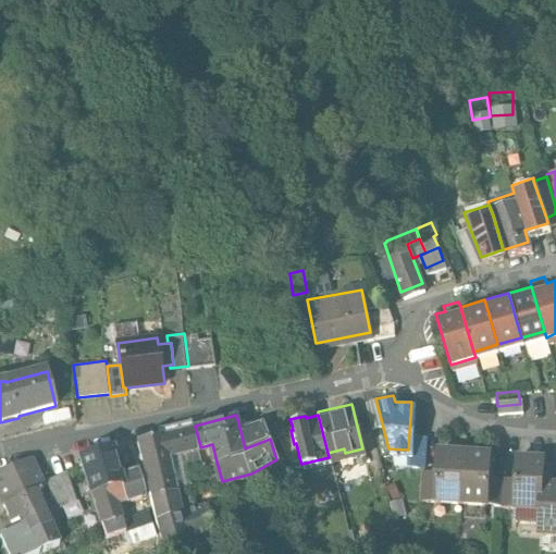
[(292,425),(275,429),(285,456),(287,465),(300,462),(296,443),(294,444),(291,430),(293,430),(292,425)]
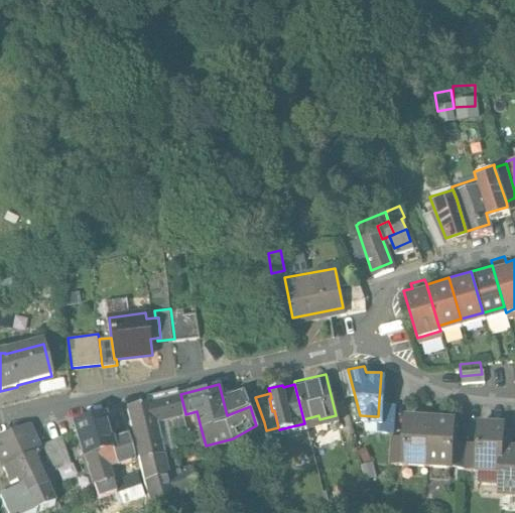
[(180,394),(155,400),(160,419),(165,418),(185,413),(180,394)]
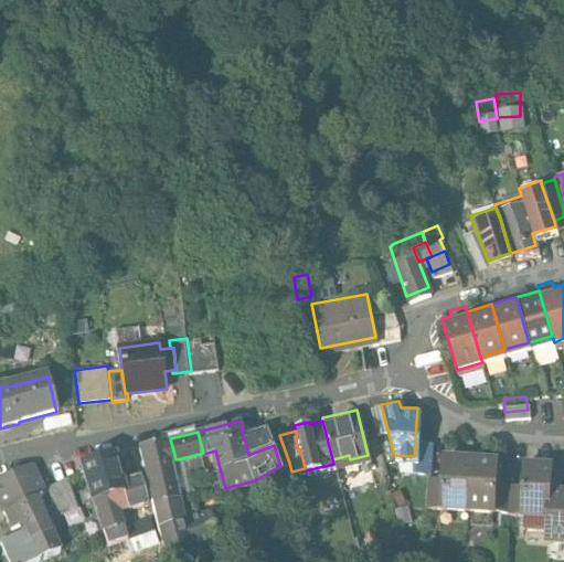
[(170,438),(165,439),(170,462),(176,459),(170,438)]
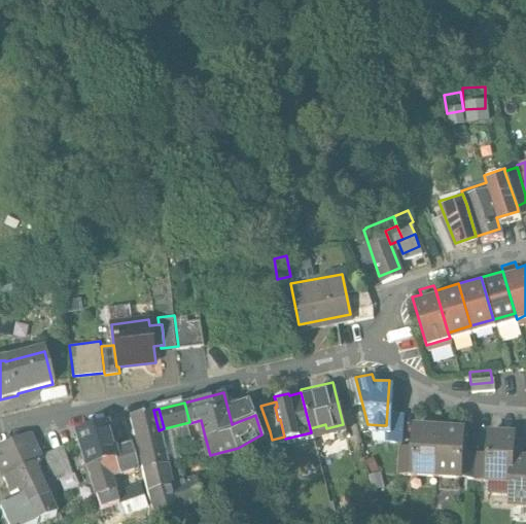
[(399,410),(387,409),(386,425),(384,425),(384,434),(398,435),(399,410)]
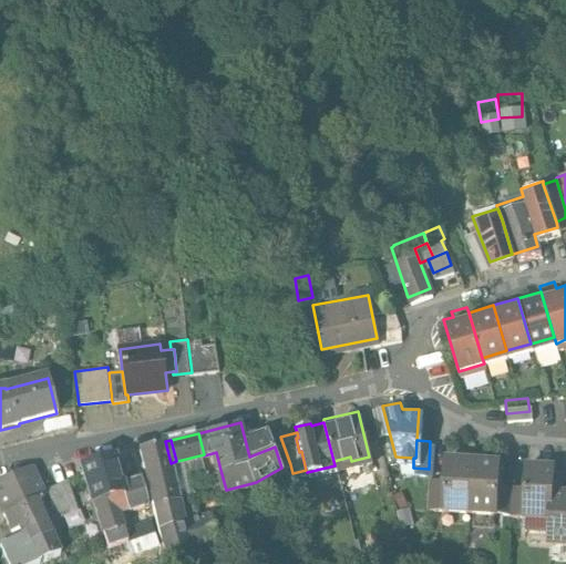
[(142,448),(156,505),(192,498),(193,498),(188,479),(186,479),(182,460),(176,461),(171,463),(165,441),(142,448)]
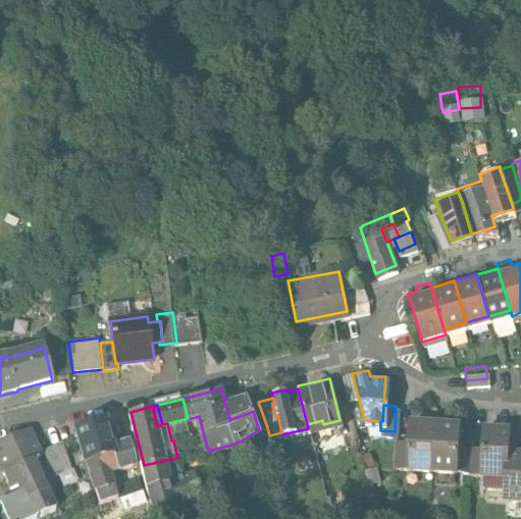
[(407,416),(406,434),(404,463),(429,464),(432,424),(419,423),(420,417),(407,416)]
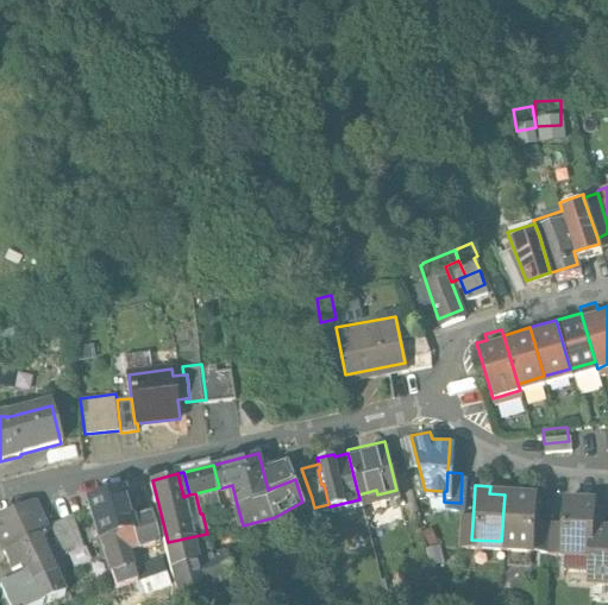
[(219,489),(219,487),(195,493),(200,514),(202,514),(224,508),(219,489)]
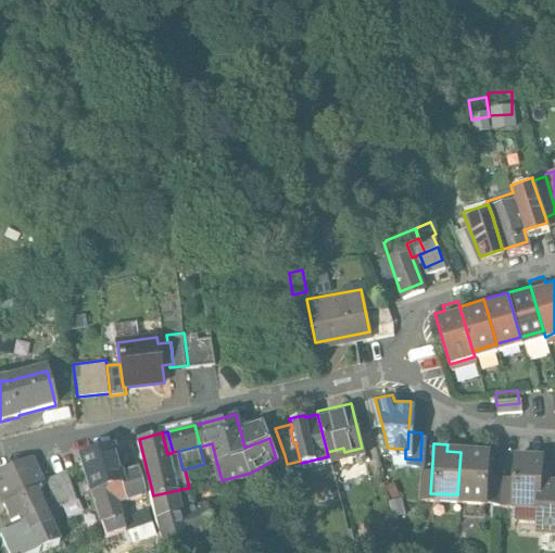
[(487,447),(472,445),(472,452),(461,452),(457,494),(483,497),(486,468),(487,447)]
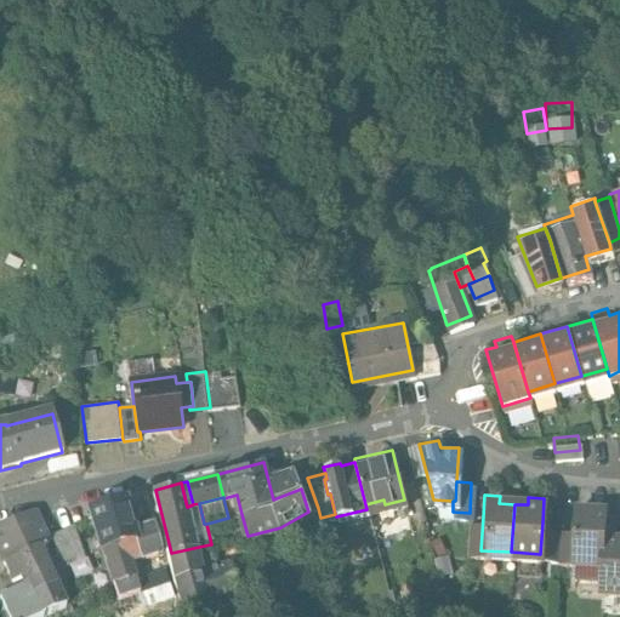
[(126,500),(92,510),(104,547),(135,537),(132,530),(136,529),(126,500)]
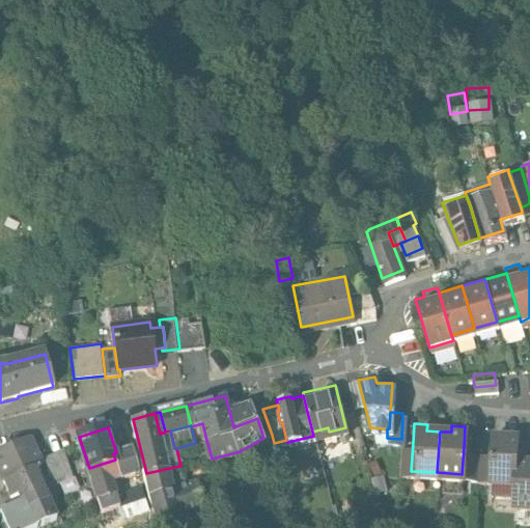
[(491,428),(490,448),(487,475),(512,476),(513,453),(514,437),(503,436),(503,429),(491,428)]
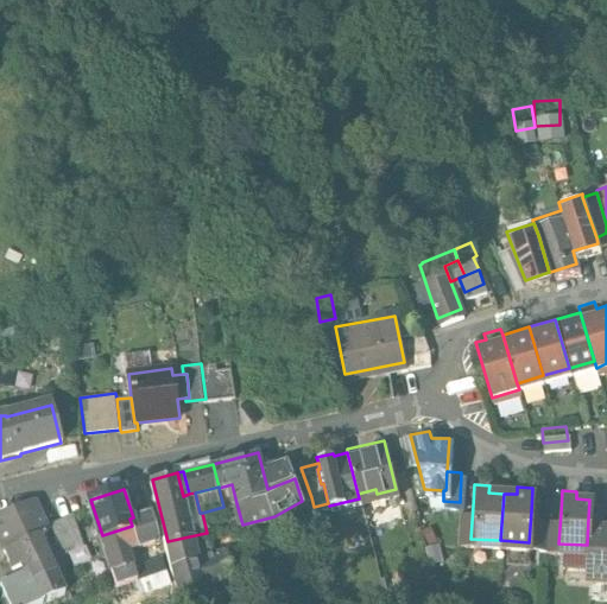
[(49,531),(36,502),(26,504),(0,516),(0,534),(7,550),(40,535),(49,531)]
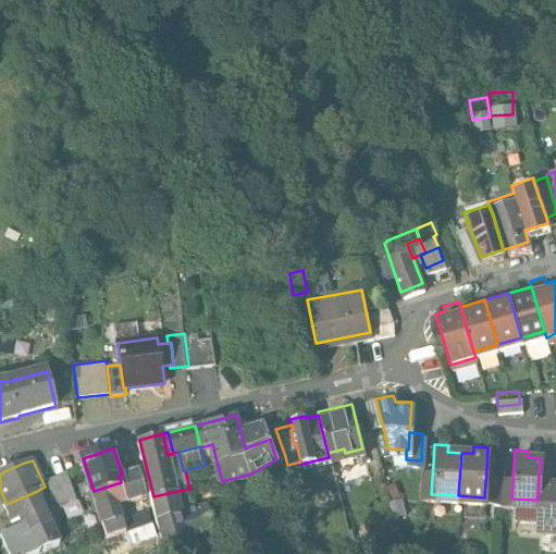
[(433,464),(420,464),(419,493),(431,494),(433,464)]
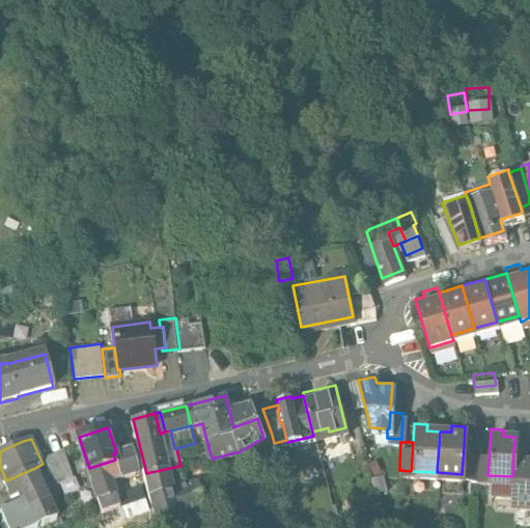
[(113,453),(115,460),(121,477),(142,471),(134,446),(116,452),(113,453)]
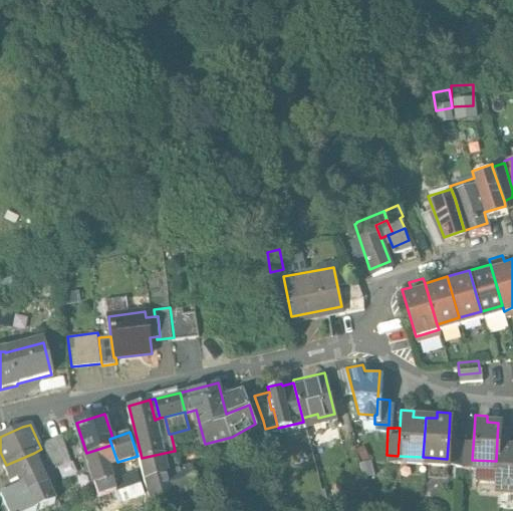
[(62,436),(71,455),(79,452),(74,433),(62,436)]
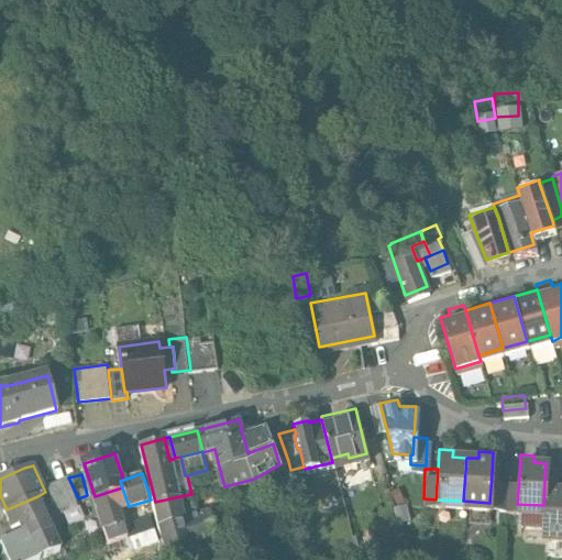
[(519,475),(492,474),(489,503),(517,504),(519,475)]
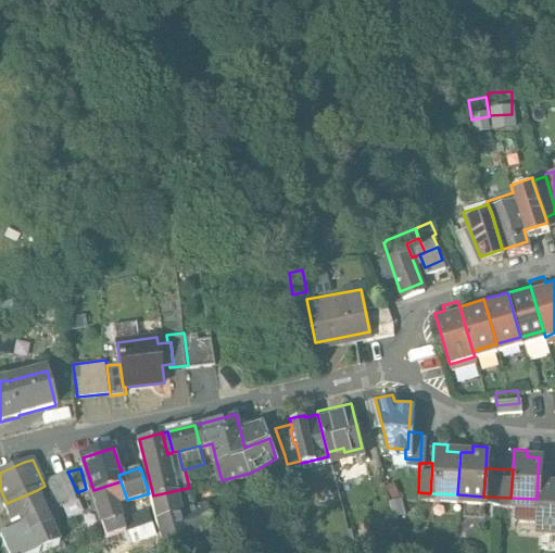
[(67,472),(48,479),(60,506),(79,499),(77,492),(67,472)]
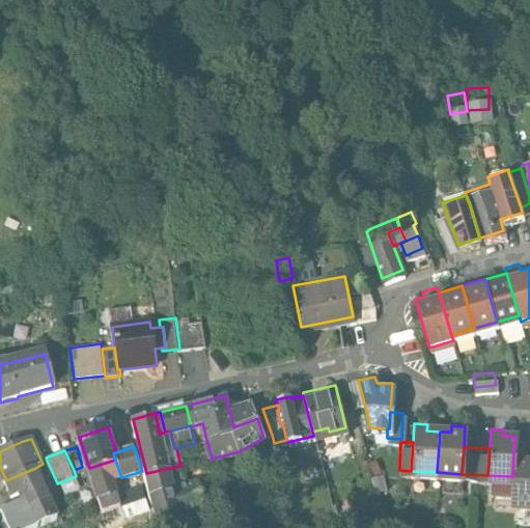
[(529,454),(513,453),(512,476),(510,502),(529,503),(529,454)]
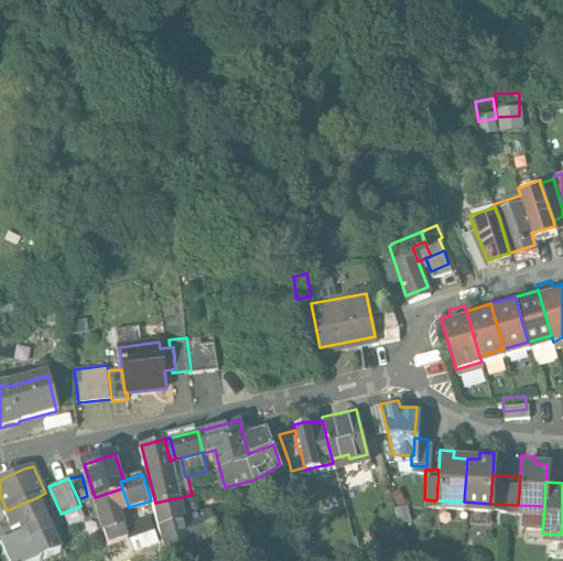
[(126,513),(122,509),(129,507),(122,488),(95,497),(105,530),(125,522),(127,518),(126,513)]
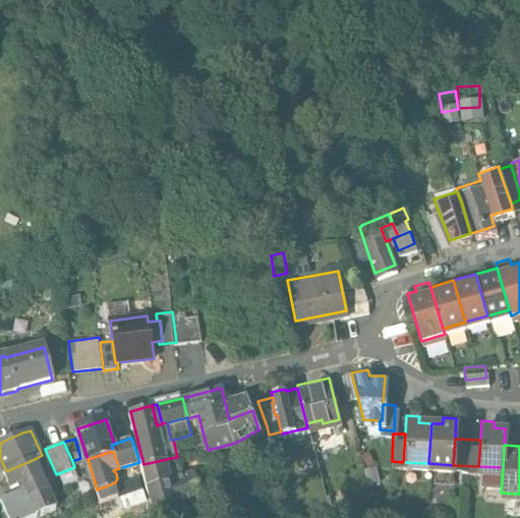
[(181,474),(176,457),(143,464),(148,485),(157,507),(218,490),(215,477),(198,482),(195,471),(181,474)]
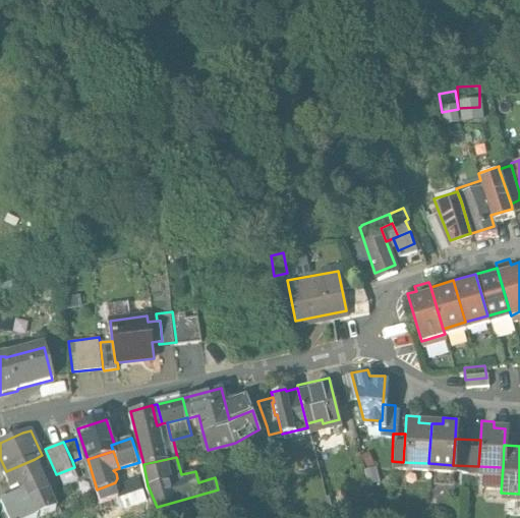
[(50,492),(35,459),(6,471),(13,488),(21,484),(24,491),(29,501),(50,492)]
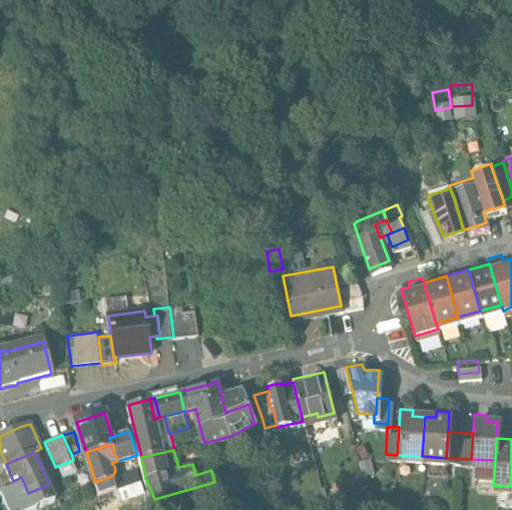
[(209,459),(192,464),(195,475),(211,470),(209,459)]
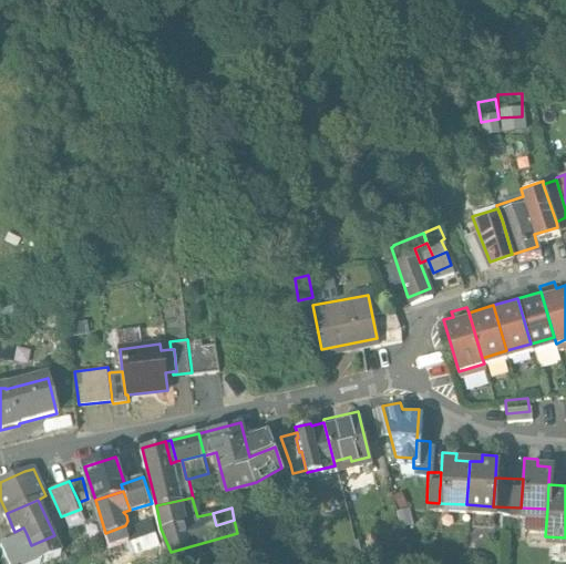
[(140,539),(155,529),(152,521),(142,523),(134,527),(140,539)]
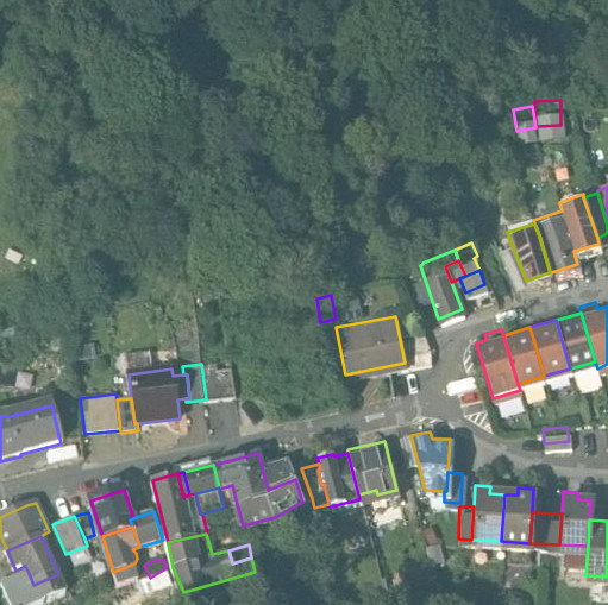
[(113,572),(118,585),(139,577),(135,563),(113,572)]
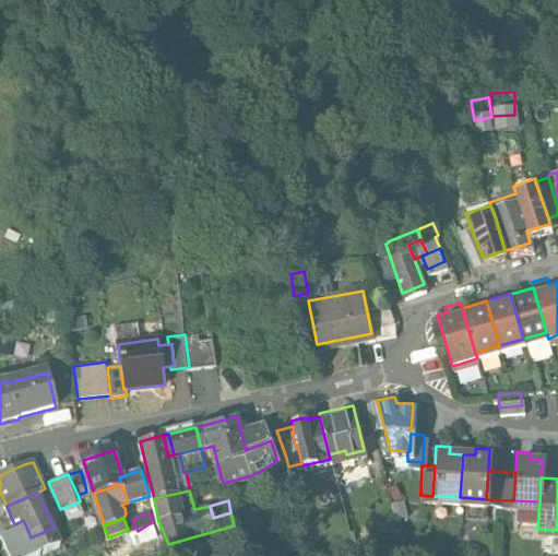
[(31,537),(26,527),(3,536),(12,555),(45,555),(44,552),(60,544),(54,528),(31,537)]
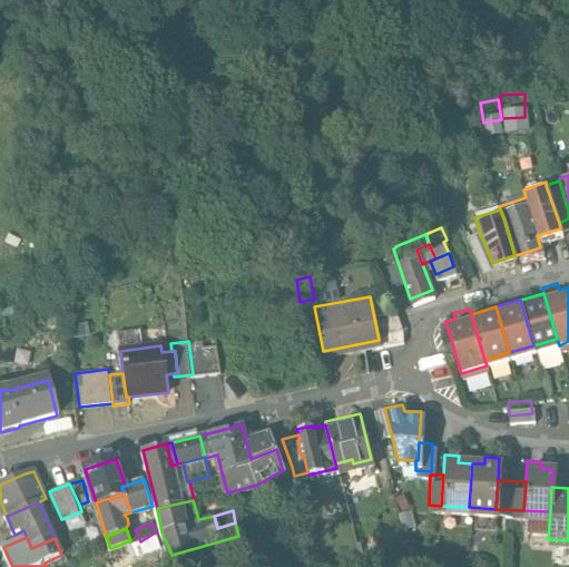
[(369,566),(380,560),(379,549),(359,559),(360,566),(369,566)]
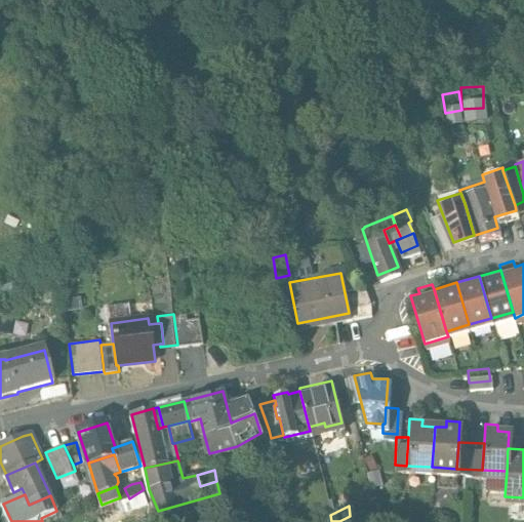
[(184,509),(172,512),(174,521),(187,521),(184,509)]
